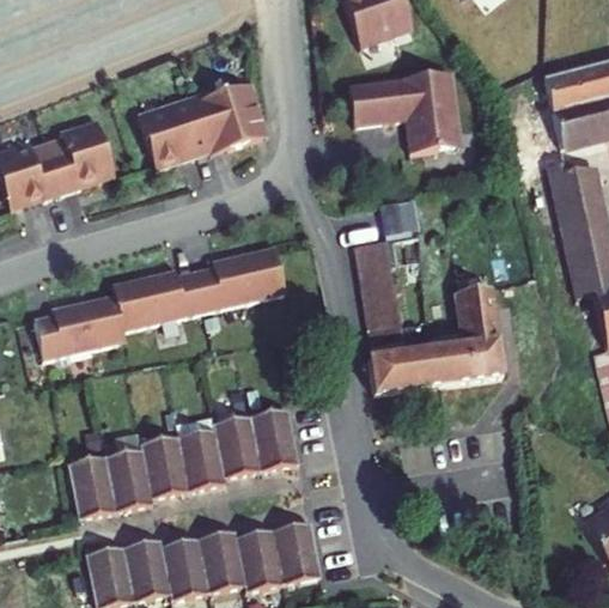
[(410,14),(405,0),(345,0),(357,32),(410,14)]
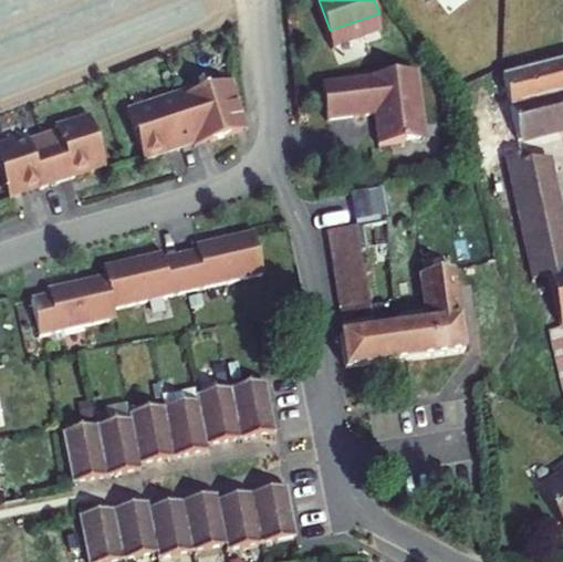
[(562,42),(500,58),(508,90),(517,128),(562,116),(562,42)]
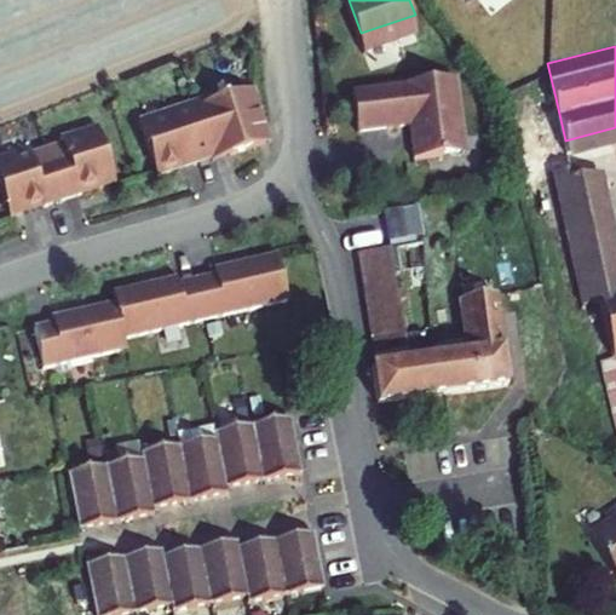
[(413,108),(413,116),(410,121),(413,142),(462,136),(460,118),(458,118),(452,72),(455,72),(453,59),(403,67),(403,68),(351,74),(356,115),(413,108)]
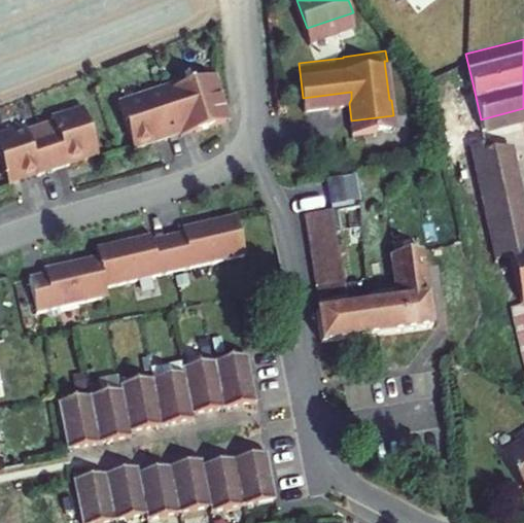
[(212,64),(117,93),(131,134),(156,126),(158,128),(193,117),(194,120),(221,112),(217,99),(222,97),(212,64)]
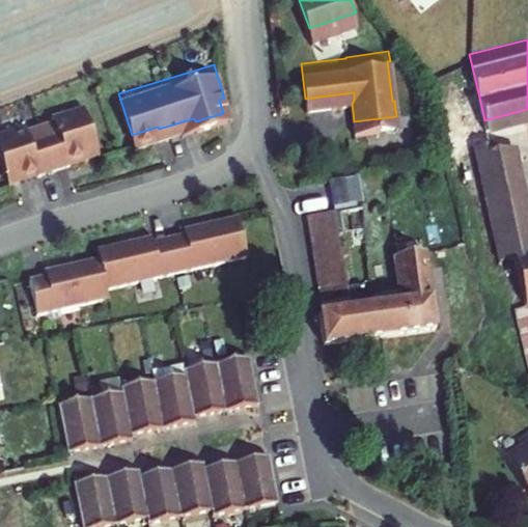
[(82,98),(0,123),(0,153),(5,169),(21,164),(22,166),(36,161),(37,163),(66,154),(65,151),(81,146),(80,145),(95,140),(82,98)]
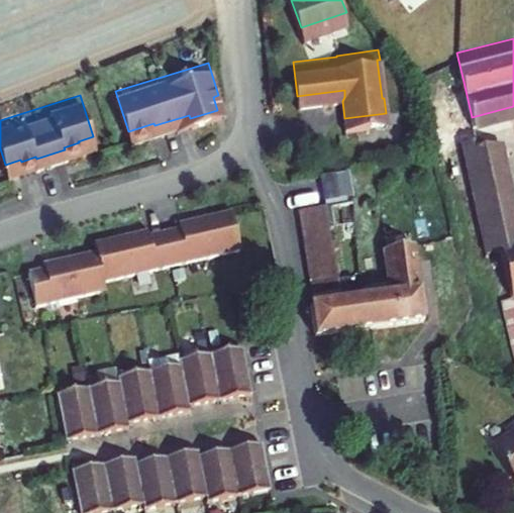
[(130,137),(190,118),(189,115),(155,125),(153,123),(128,131),(130,137)]
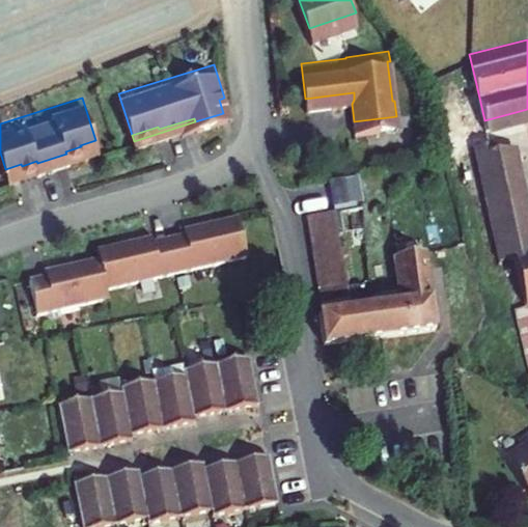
[(527,168),(522,139),(501,143),(500,136),(476,142),(498,250),(516,247),(526,297),(515,299),(527,343),(527,168)]
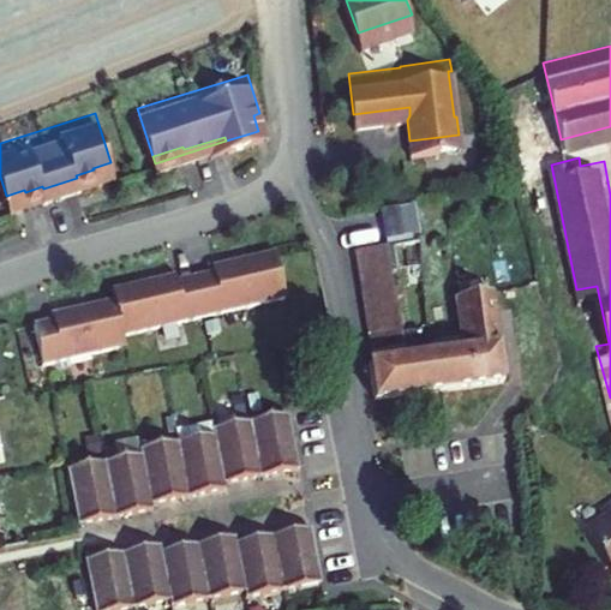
[(77,178),(112,167),(111,162),(93,168),(94,169),(76,175),(77,178)]
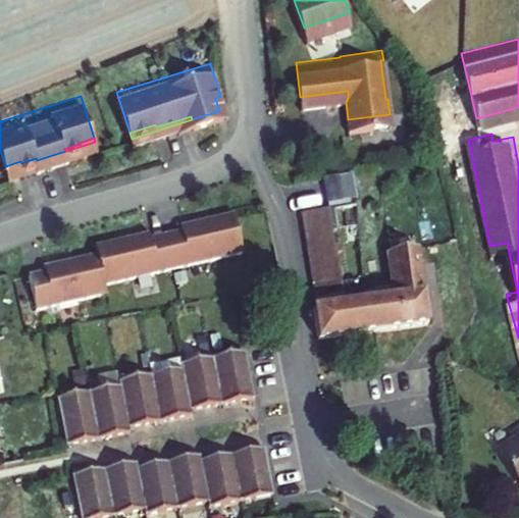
[(6,170),(37,160),(36,158),(21,163),(20,161),(5,166),(6,170)]
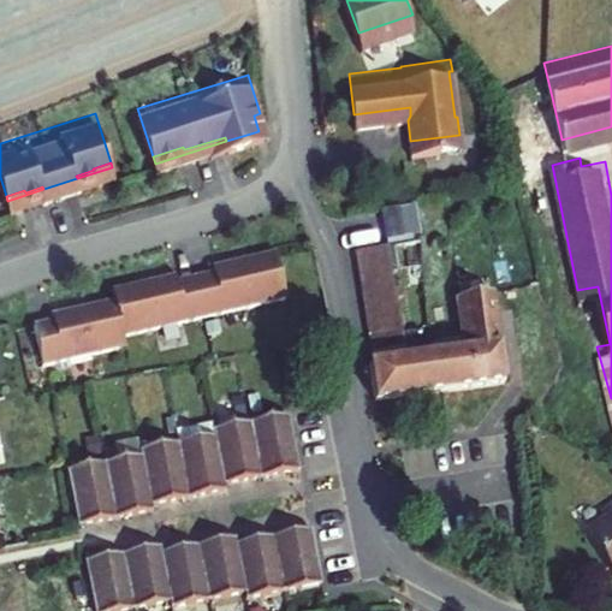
[(352,225),(370,345),(404,340),(386,220),(352,225)]
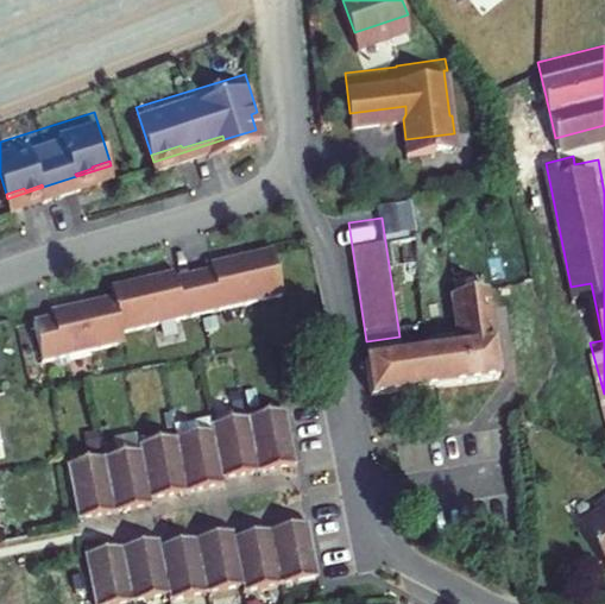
[(240,258),(257,255),(257,252),(276,247),(275,245),(239,253),(240,258)]
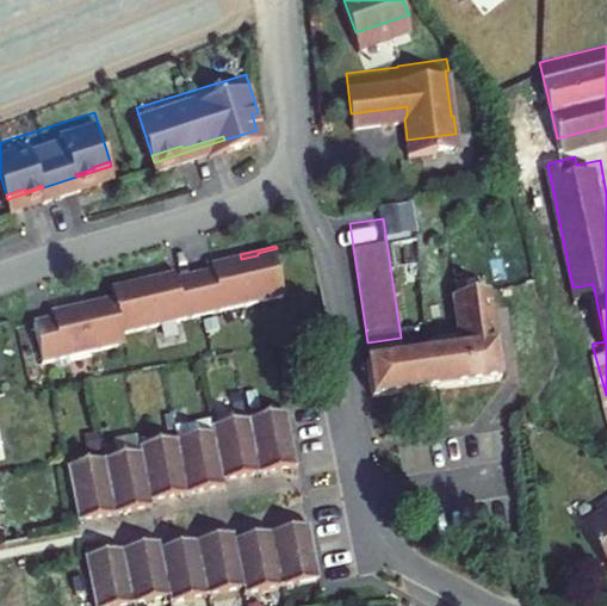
[(277,248),(258,253),(258,255),(241,259),(240,254),(214,260),(215,265),(178,274),(177,269),(149,274),(150,279),(134,284),(134,280),(113,285),(116,292),(116,295),(97,300),(98,302),(81,305),(80,301),(54,307),(55,311),(35,316),(44,357),(127,338),(124,328),(286,292),(277,248)]
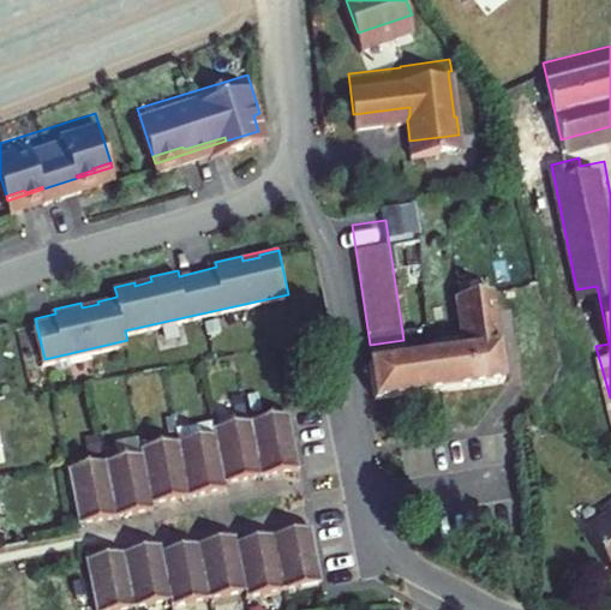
[(507,375),(492,275),(457,280),(466,342),(366,357),(372,394),(427,386),(449,383),(507,375)]
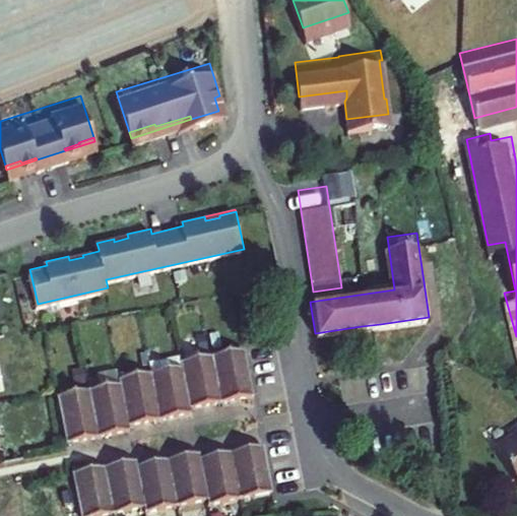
[(114,242),(128,238),(127,234),(97,241),(97,243),(114,239),(114,242)]
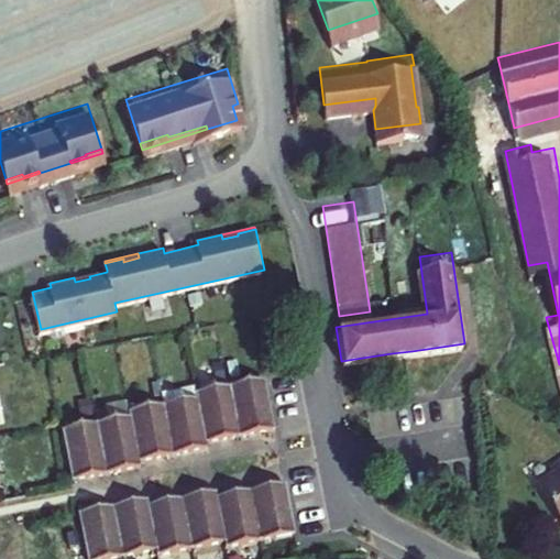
[(75,282),(90,278),(89,276),(107,272),(107,270),(74,277),(75,282)]
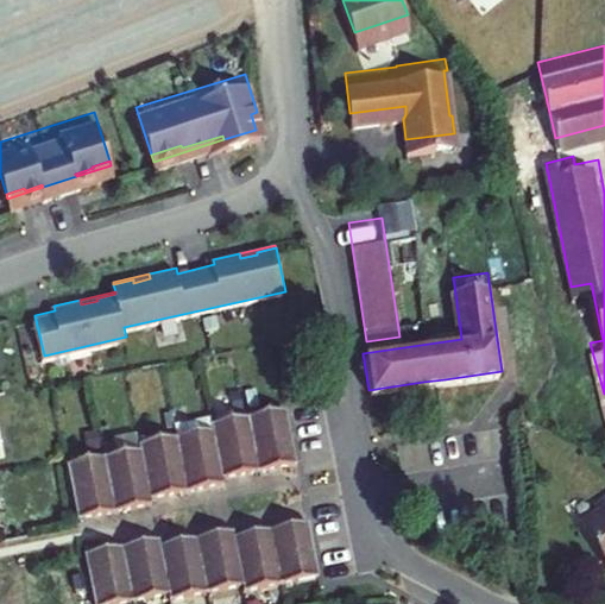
[(67,459),(77,514),(152,499),(151,494),(224,479),(222,473),(296,460),(285,406),(213,420),(214,426),(140,439),(142,445),(67,459)]
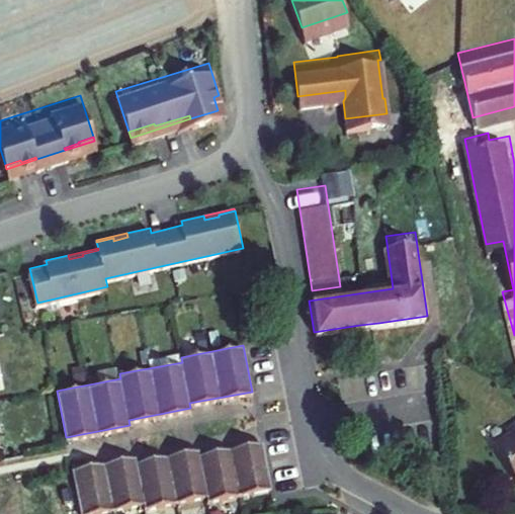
[(514,420),(495,432),(514,465),(514,420)]
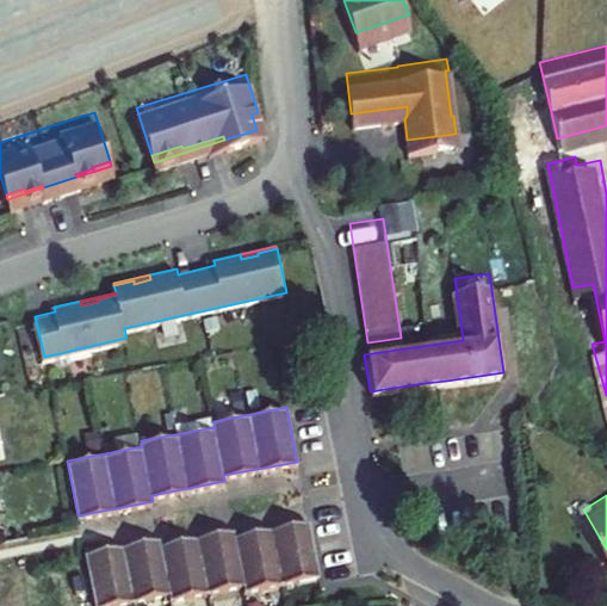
[(159,537),(84,550),(85,557),(94,605),(169,591),(171,597),(243,583),(245,589),(319,575),(308,520),(234,535),(234,529),(160,542),(159,537)]
